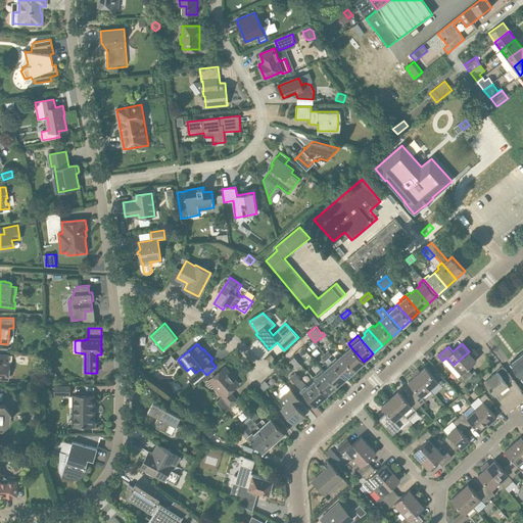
[(364,362),(349,345),(345,349),(347,351),(342,355),(355,370),(364,362)]
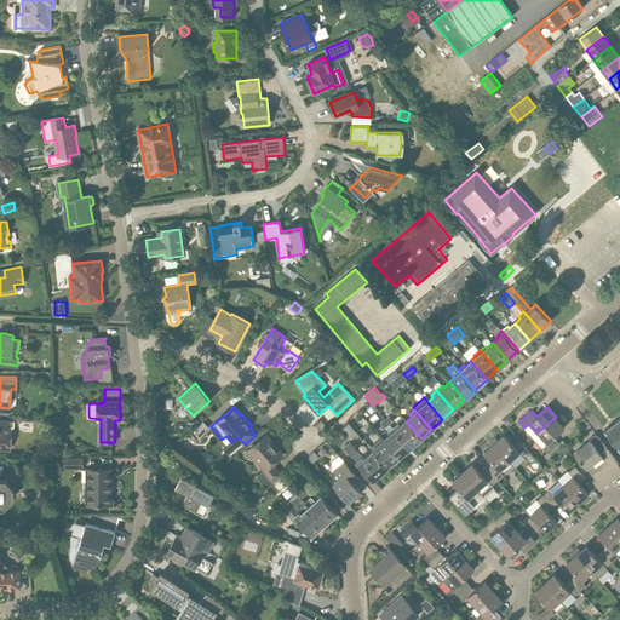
[(356,426),(363,420),(359,413),(351,420),(356,426)]
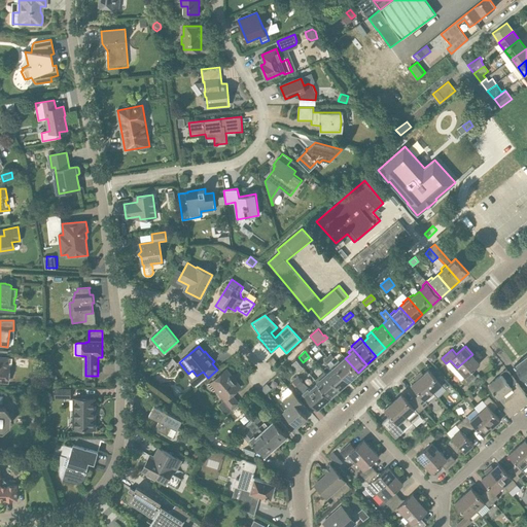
[(472,354),(457,367),(465,377),(461,380),(465,385),(476,377),(471,372),(481,363),(472,354)]
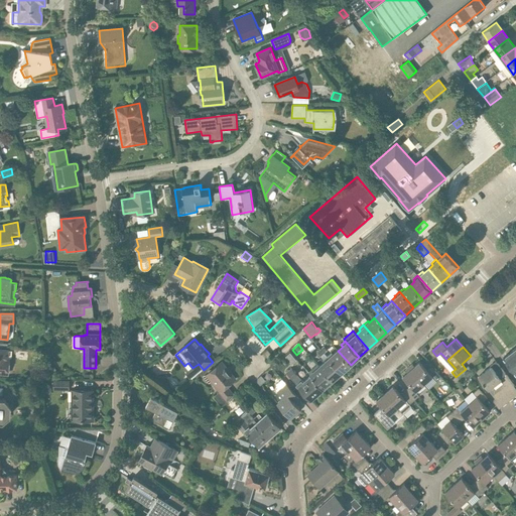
[(515,348),(503,358),(515,374),(515,348)]
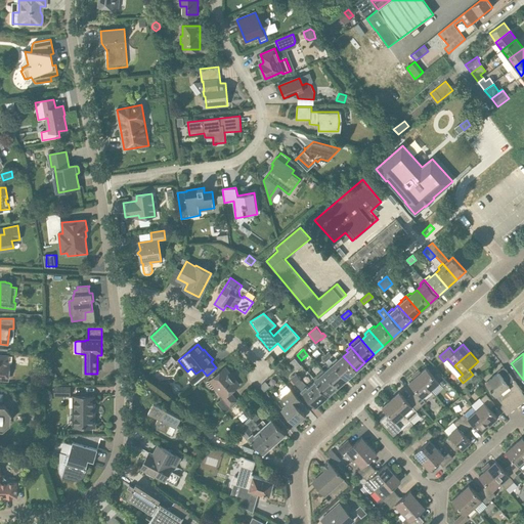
[(6,364),(7,355),(0,354),(0,379),(7,380),(8,364),(6,364)]
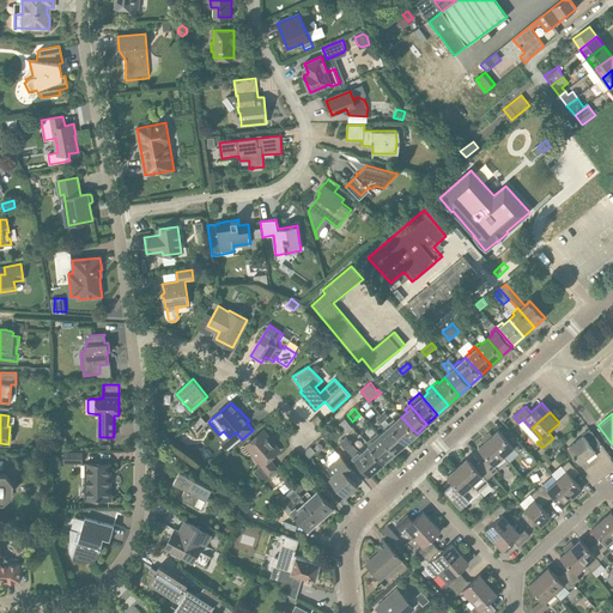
[(319,425),(323,422),(317,416),(313,419),(319,425)]
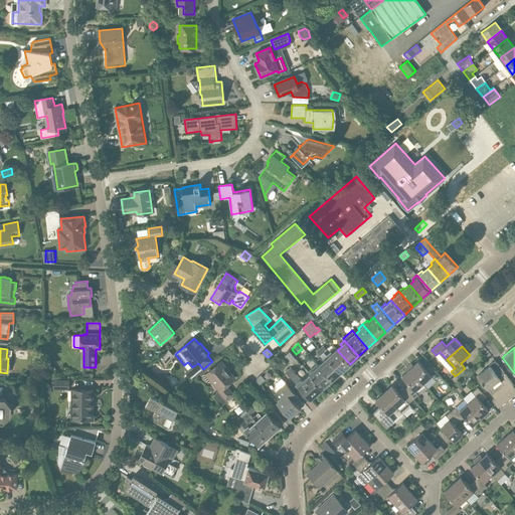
[(166,365),(173,356),(169,350),(160,359),(166,365)]
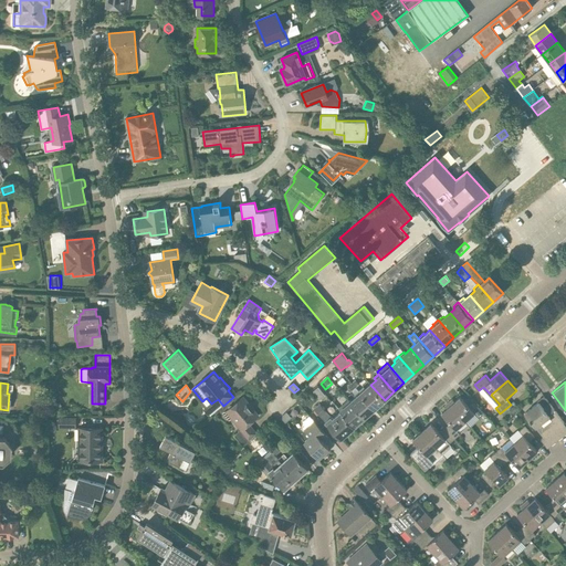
[(385,400),(370,385),(366,388),(364,387),(359,391),(375,409),(385,400)]
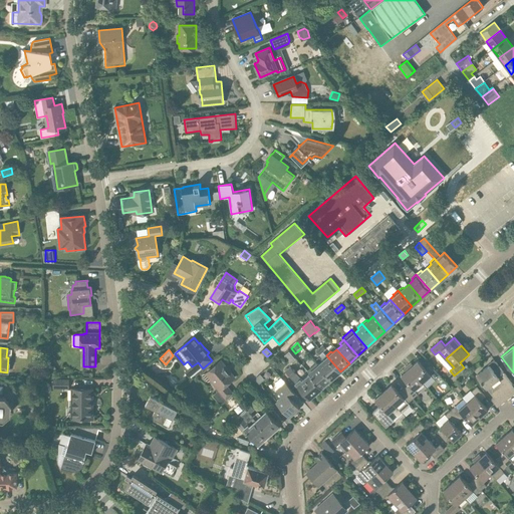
[(340,371),(326,355),(321,359),(323,361),(319,364),(331,379),(340,371)]
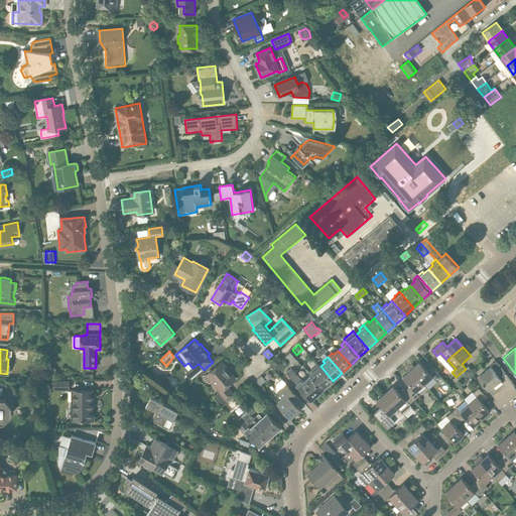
[(236,379),(227,369),(222,362),(213,370),(211,370),(209,371),(209,373),(204,378),(208,383),(212,381),(220,391),(213,397),(217,402),(216,403),(218,405),(219,404),(221,407),(236,395),(235,394),(234,395),(227,387),(236,379)]
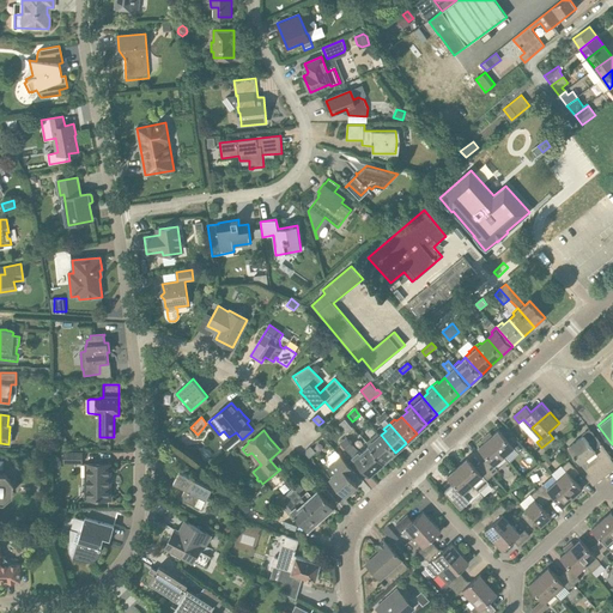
[(486,436),(504,456),(514,448),(519,453),(525,447),(514,436),(508,441),(498,430),(493,435),(490,432),(486,436)]
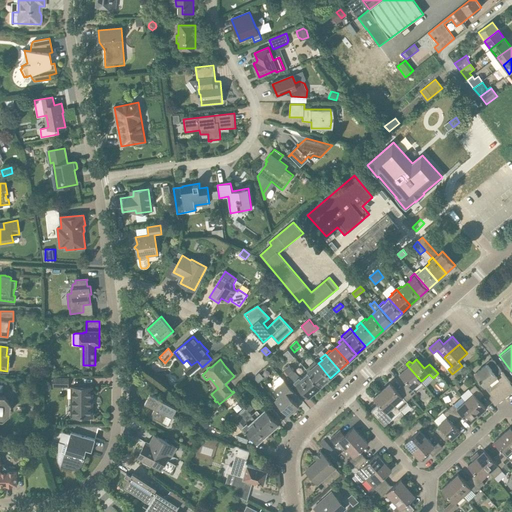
[(330,378),(318,363),(313,368),(311,366),(307,370),(309,372),(321,386),(330,378)]
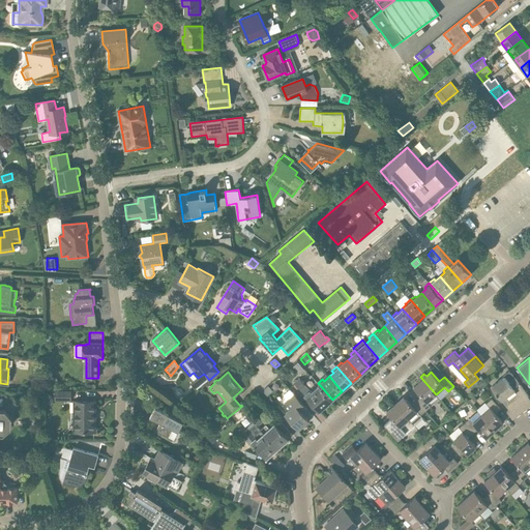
[(417,401),(425,411),(431,406),(428,403),(436,394),(420,377),(417,380),(419,383),(414,387),(421,396),(417,401)]
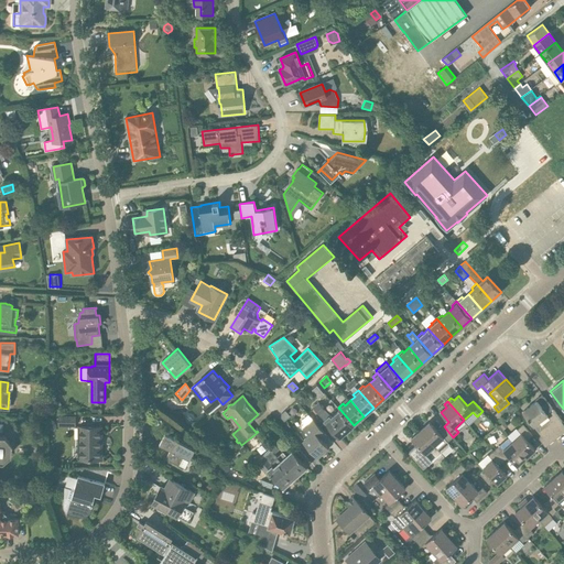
[(548,414),(538,401),(523,412),(542,436),(540,438),(545,446),(563,432),(563,423),(554,410),(552,411),(548,414)]
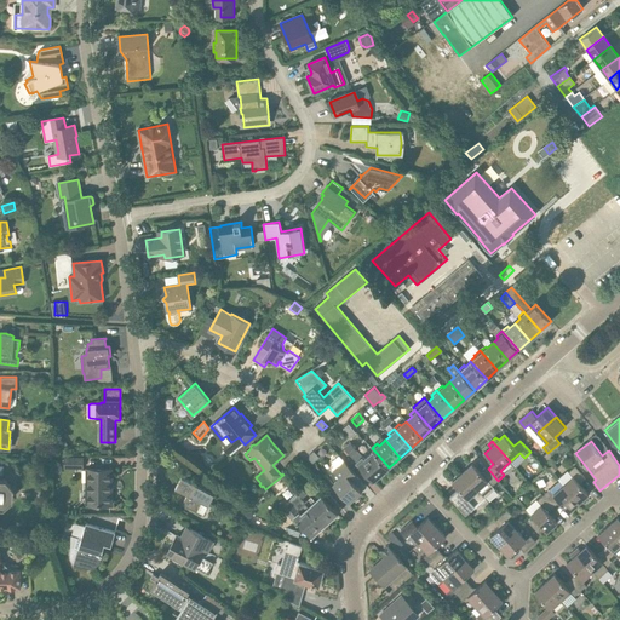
[(389,468),(374,451),(365,459),(351,443),(344,448),(373,481),(389,468)]
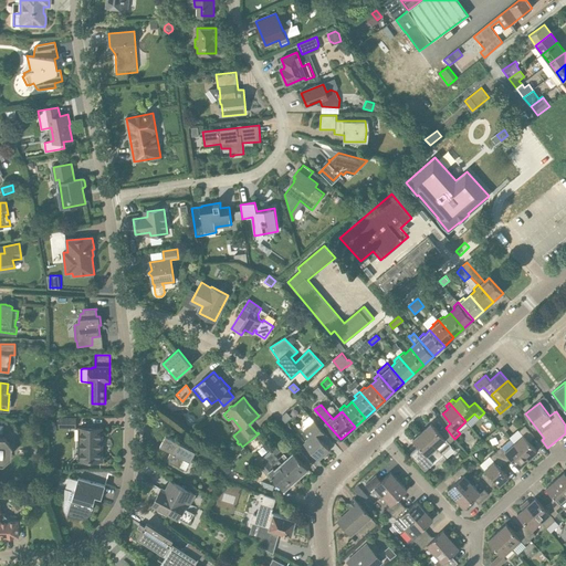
[(285,422),(292,418),(286,411),(283,416),(283,419),(285,422)]
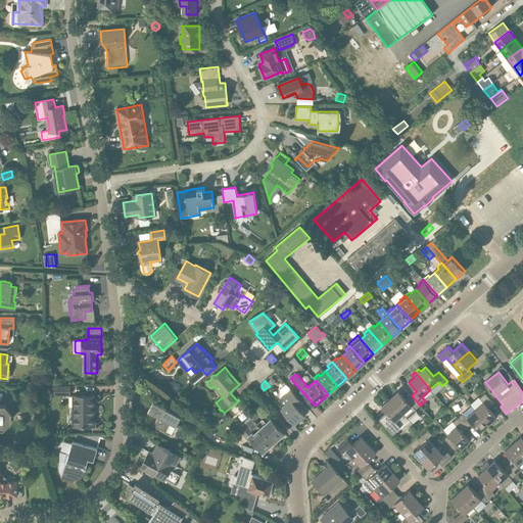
[(55,394),(69,394),(69,386),(55,386),(55,394)]
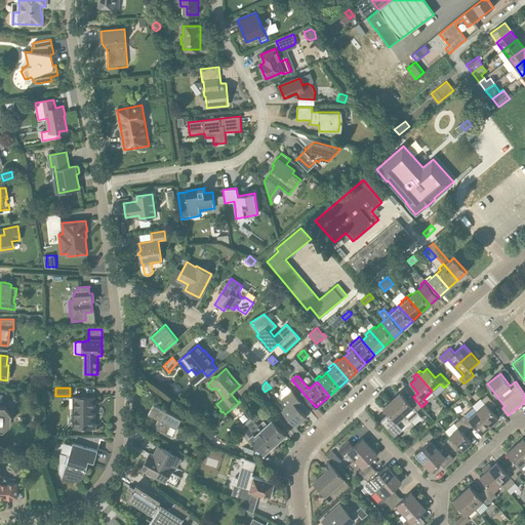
[(295,426),(307,416),(300,409),(306,405),(291,391),(282,399),(288,405),(282,410),(295,426)]
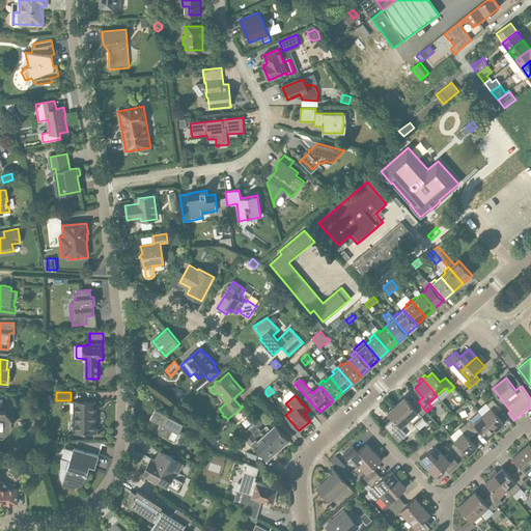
[(415,425),(424,418),(422,416),(426,412),(418,401),(413,406),(404,397),(396,404),(415,425)]
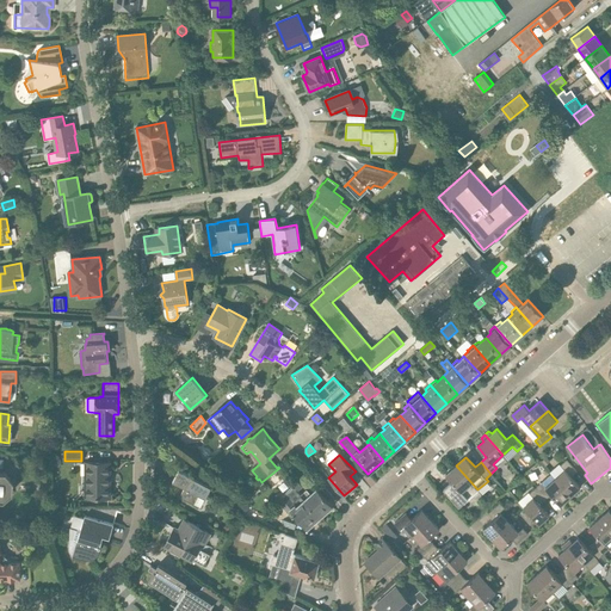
[(565,470),(555,479),(572,495),(581,487),(572,476),(578,471),(567,460),(561,466),(565,470)]
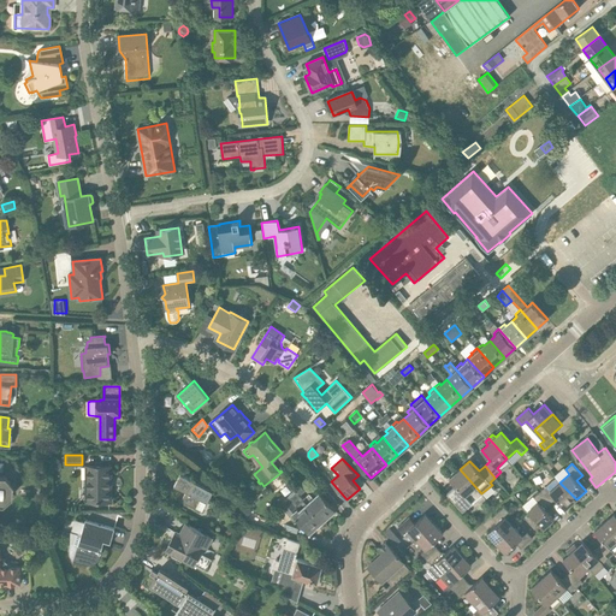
[(87,502),(111,502),(111,467),(87,467),(87,502)]
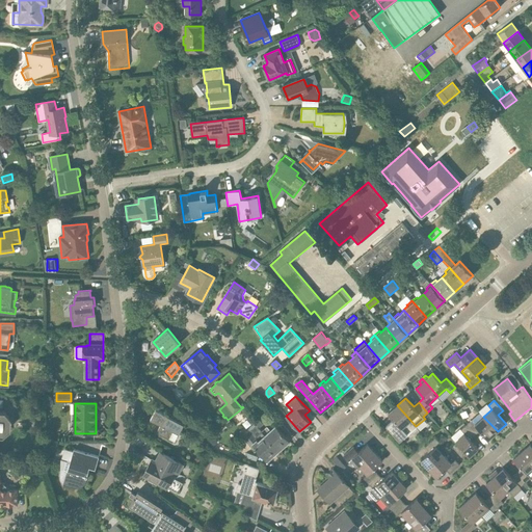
[(416,426),(397,405),(389,414),(394,419),(387,425),(400,441),(416,426)]
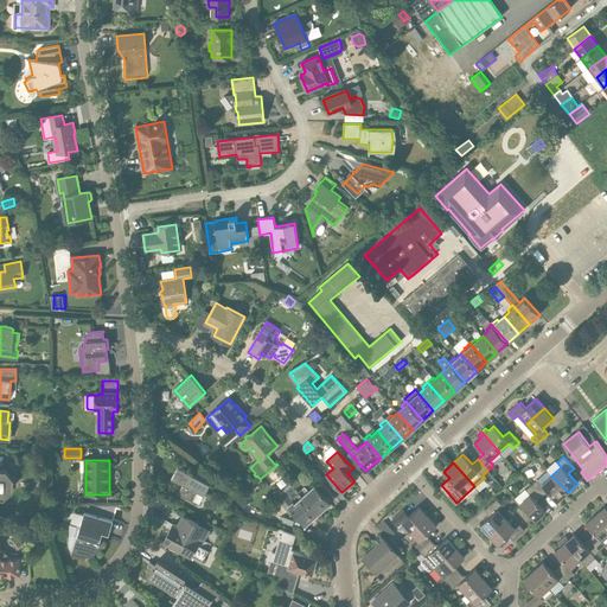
[(195,474),(178,466),(172,478),(184,484),(179,493),(192,502),(198,491),(204,494),(211,483),(204,479),(205,477),(205,475),(199,470),(197,471),(195,474)]
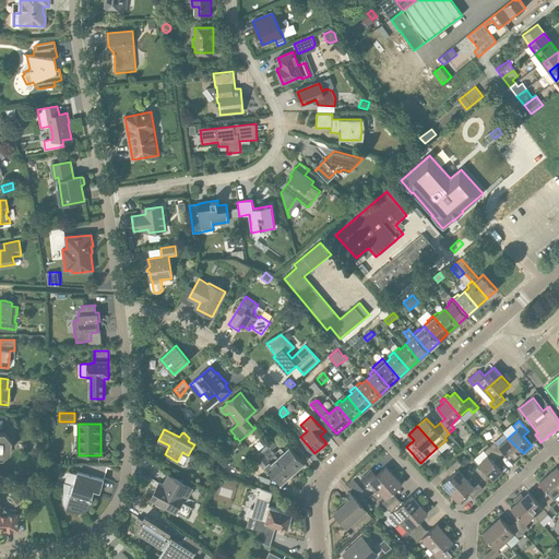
[(2,431),(0,430),(0,458),(1,459),(2,458),(2,456),(9,451),(9,452),(10,451),(10,449),(10,441),(11,441),(11,439),(10,438),(10,439),(4,432),(3,431),(2,430),(2,431)]
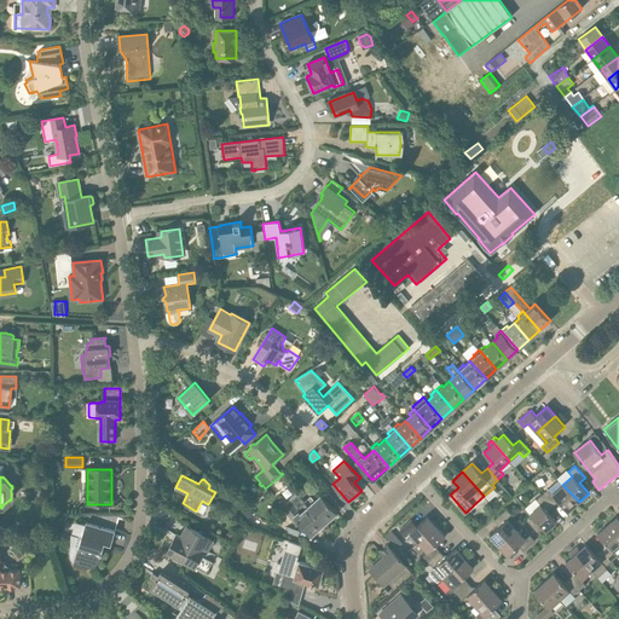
[(579,502),(562,485),(553,493),(549,490),(543,495),(554,505),(559,501),(568,512),(579,502)]
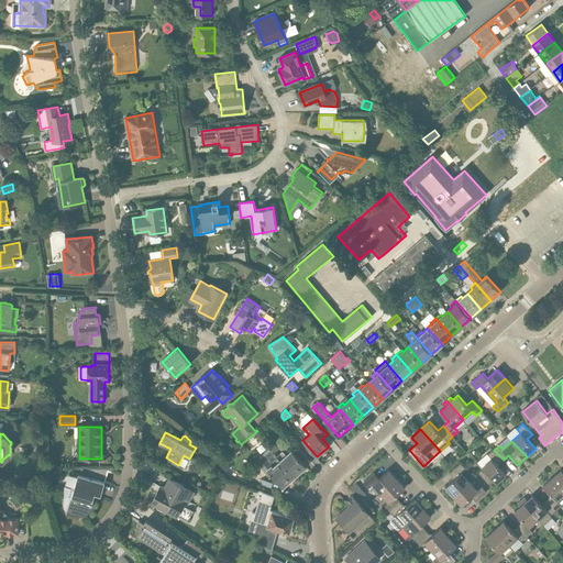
[(269,448),(274,453),(279,449),(275,443),(269,448)]
